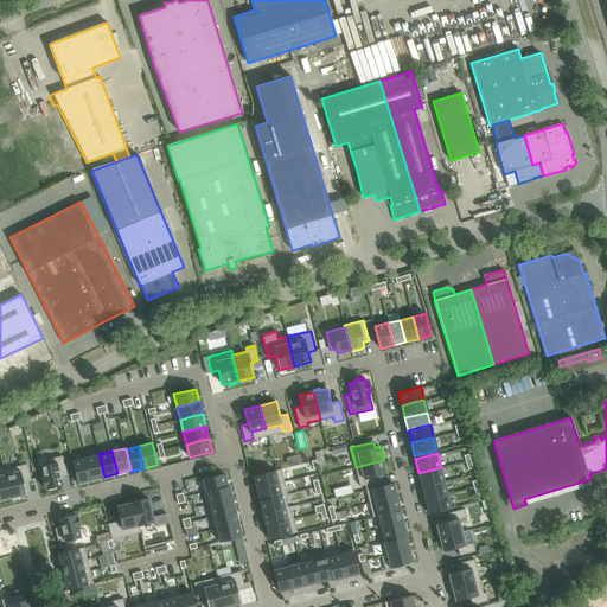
[(98,454),(85,458),(91,480),(104,477),(98,454)]
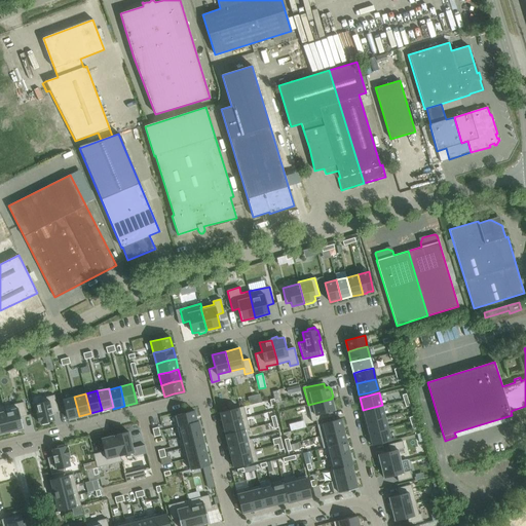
[(250,403),(261,400),(259,393),(248,397),(250,403)]
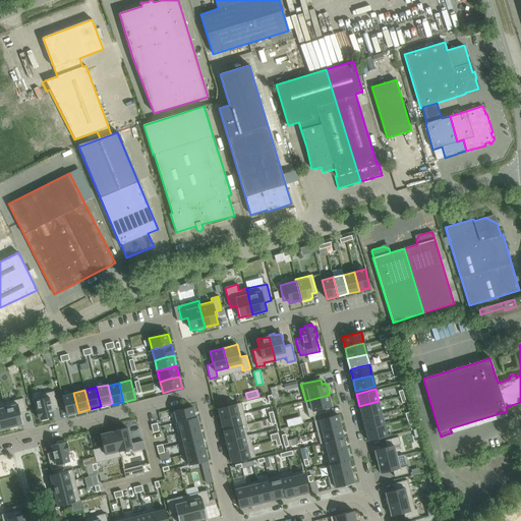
[(54,391),(41,395),(42,398),(35,400),(38,409),(36,409),(38,418),(40,418),(40,419),(41,419),(42,421),(49,419),(48,417),(54,416),(53,414),(54,414),(53,410),(52,410),(52,409),(58,408),(54,391)]
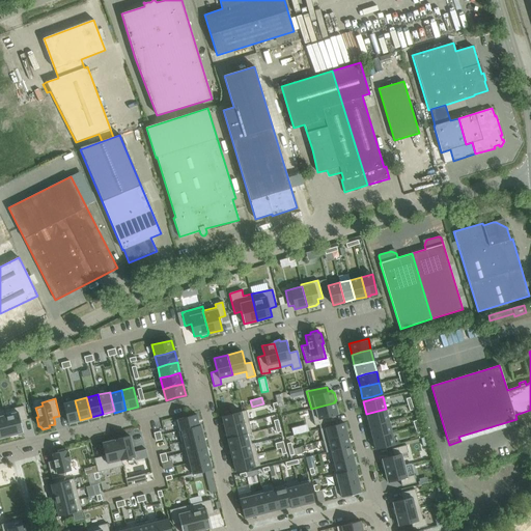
[(75,400),(63,403),(67,422),(80,420),(75,400)]
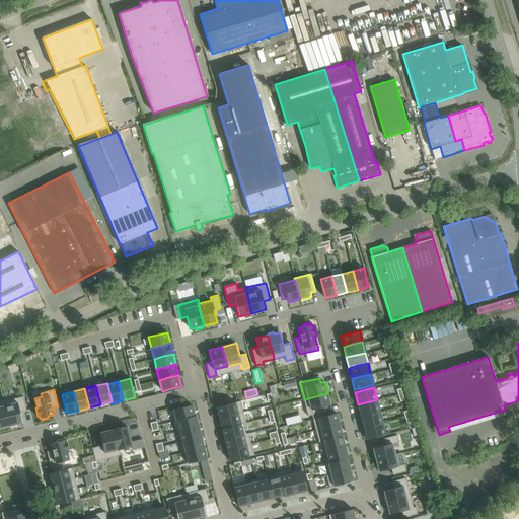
[(327,393),(304,399),(308,416),(327,411),(326,405),(330,404),(327,393)]
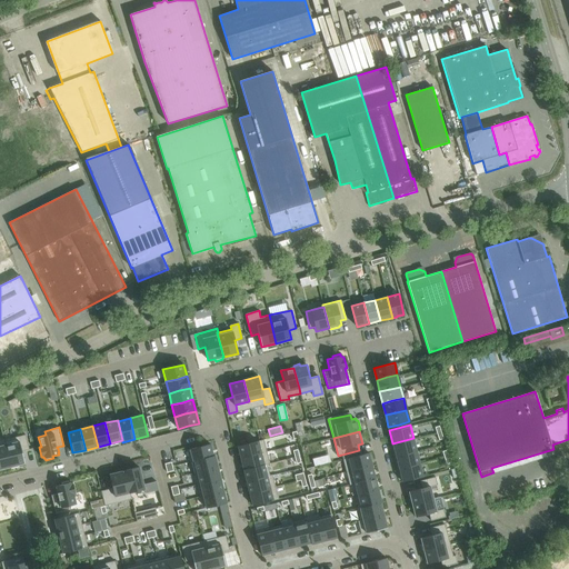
[(3,440),(10,467),(11,467),(11,469),(19,467),(18,465),(25,463),(22,451),(29,449),(26,435),(3,440)]
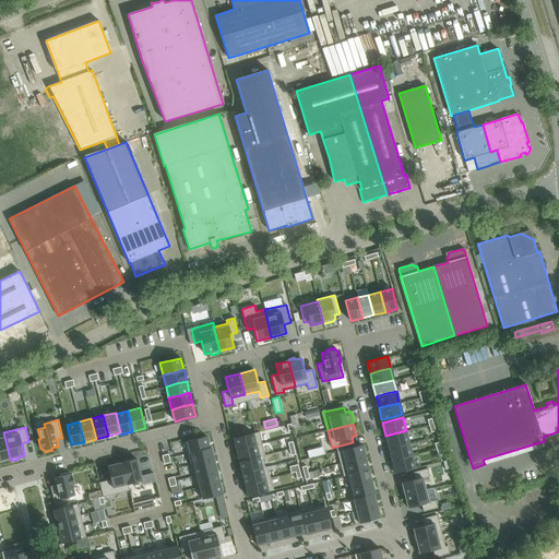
[(3,430),(0,431),(0,461),(10,459),(3,432),(3,430)]
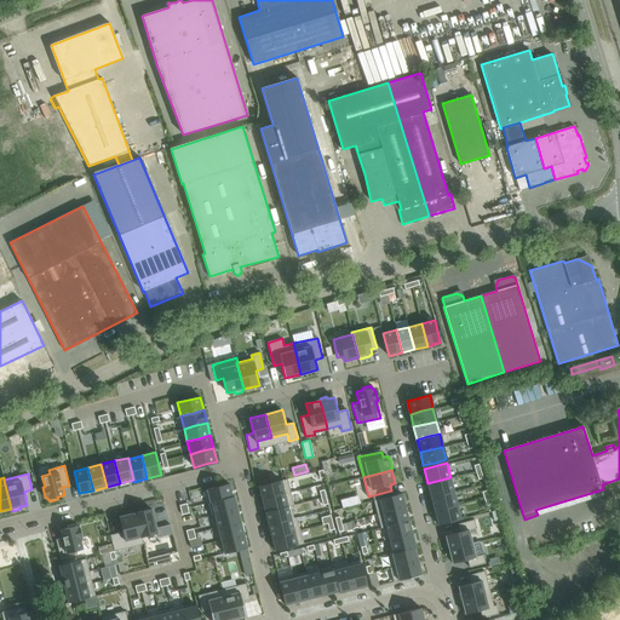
[(451,477),(428,483),(431,497),(453,491),(451,477)]
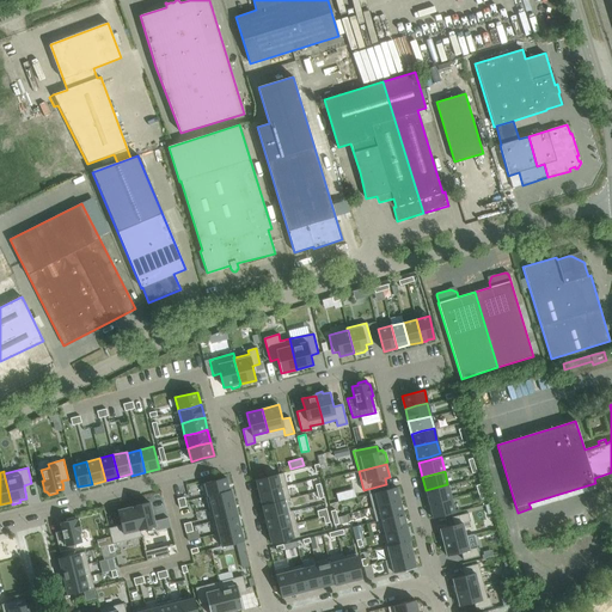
[(277,475),(256,479),(259,493),(281,488),(277,475)]
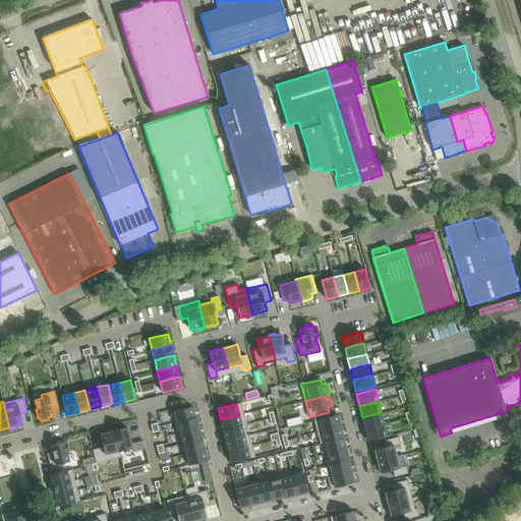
[(192,406),(171,412),(174,423),(175,423),(175,422),(195,417),(194,415),(195,415),(194,412),(192,406)]
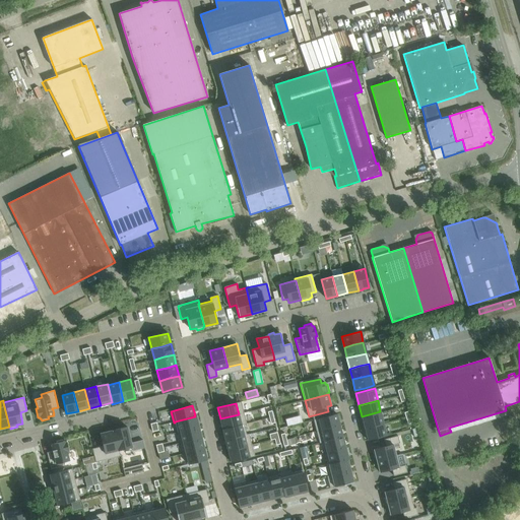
[(380,411),(362,416),(365,428),(383,423),(380,411)]
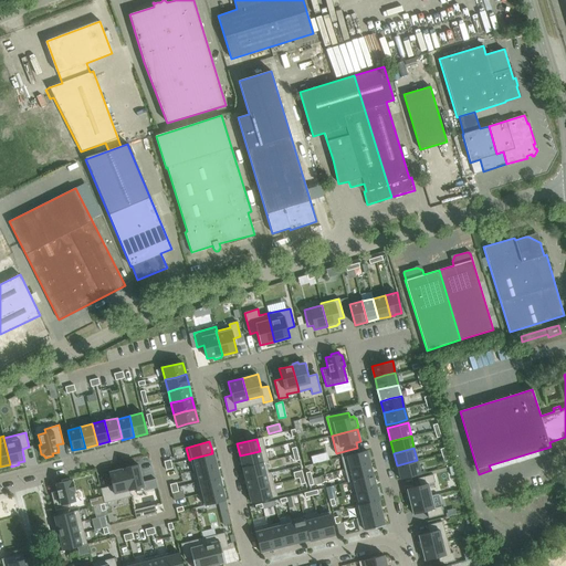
[(367,450),(342,457),(345,470),(349,468),(370,463),(367,450)]
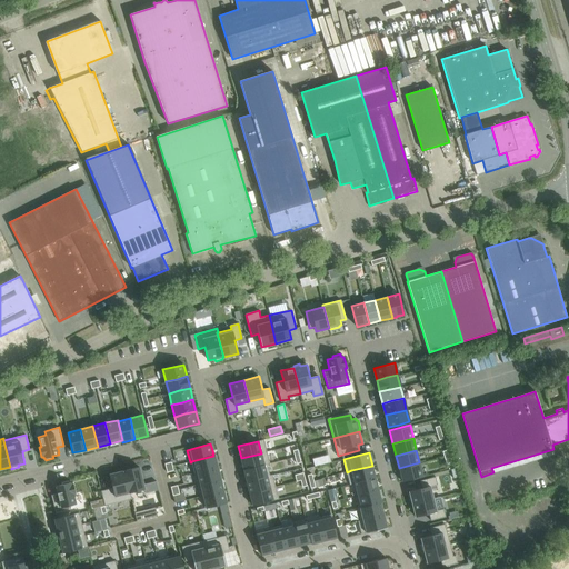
[(261,453),(241,458),(243,470),(265,465),(261,453)]
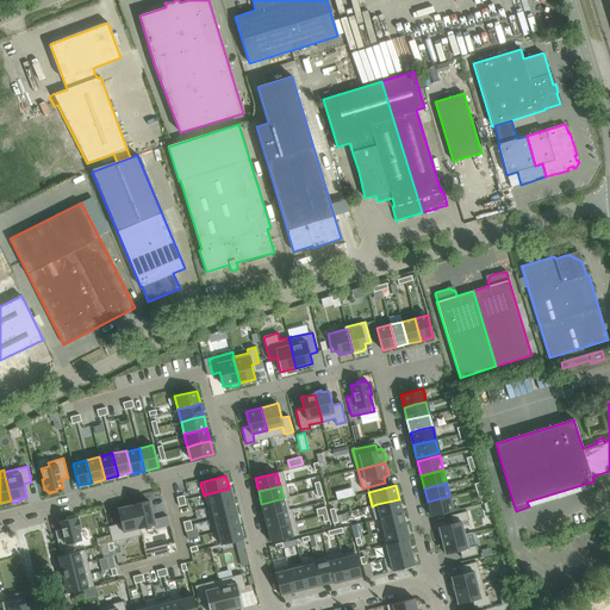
[(337,500),(355,495),(353,486),(335,491),(337,500)]
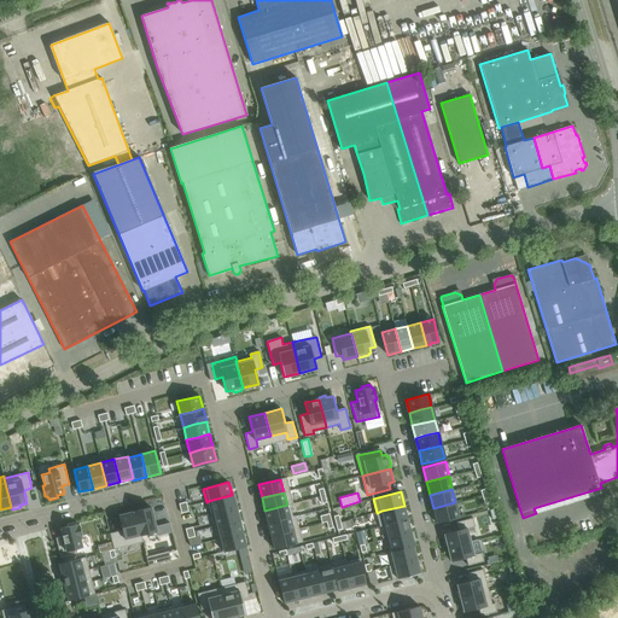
[(232,495),(208,501),(208,502),(211,514),(237,507),(235,501),(235,502),(233,495),(232,495)]
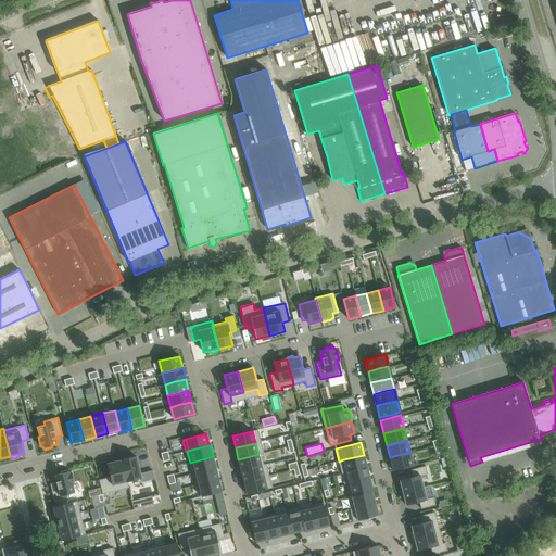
[(409,452),(390,457),(393,469),(413,465),(409,452)]
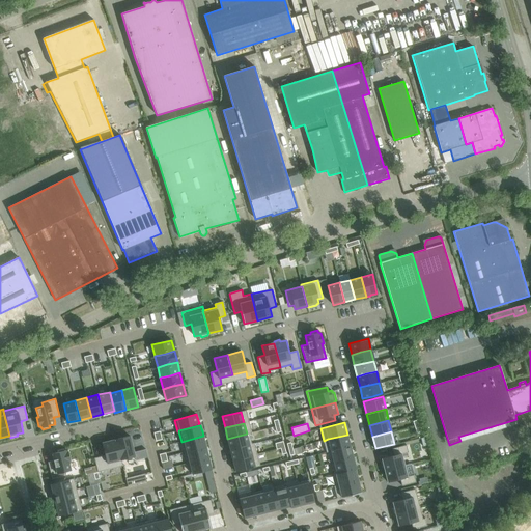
[(247,434),(227,439),(230,449),(249,444),(247,434)]
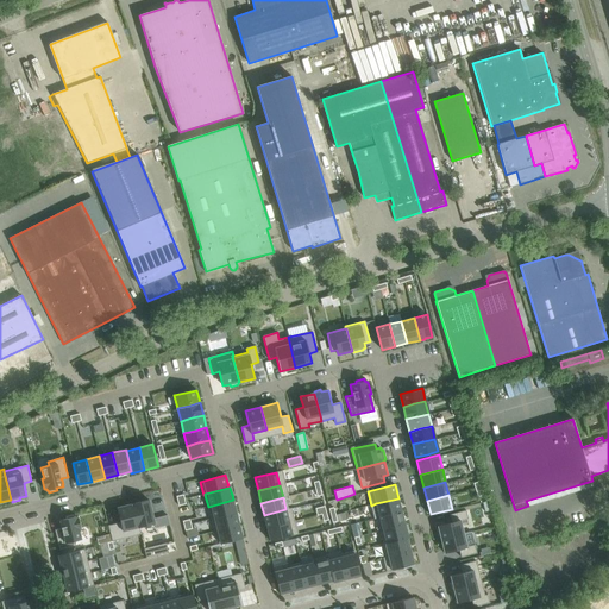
[(376,503),(371,506),(375,519),(377,518),(380,516),(402,512),(399,498),(376,503)]
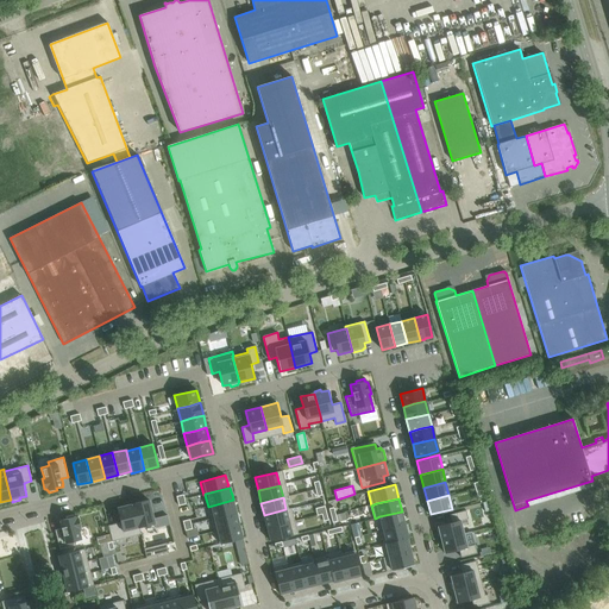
[(139,527),(155,523),(149,500),(132,503),(132,504),(133,504),(139,527)]
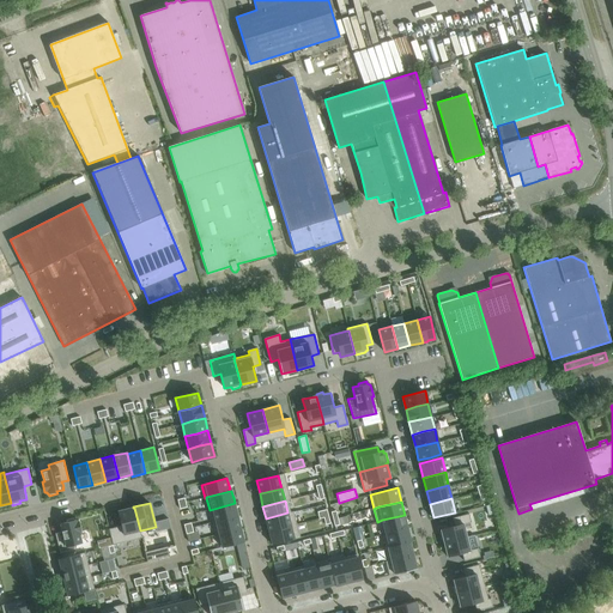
[(235,503),(210,510),(213,522),(237,516),(236,509),(235,503)]
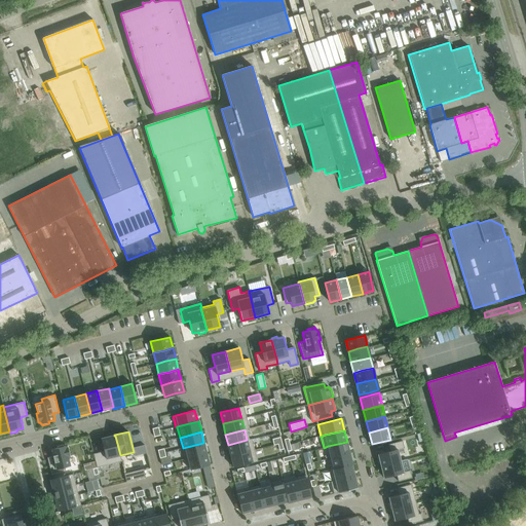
[(97,467),(121,461),(120,455),(115,436),(114,436),(101,439),(104,451),(94,454),(97,467)]
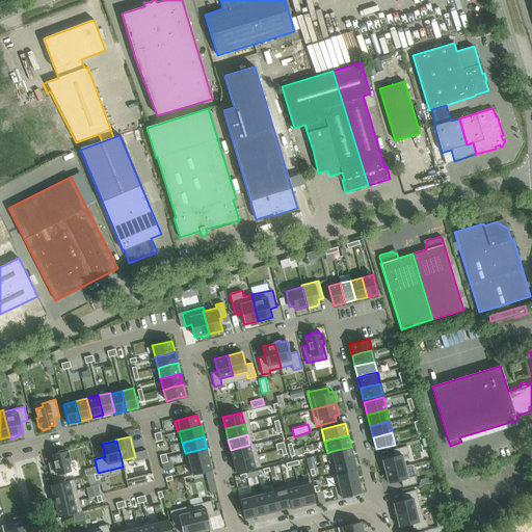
[(249,445),(231,450),(234,461),(253,456),(249,445)]
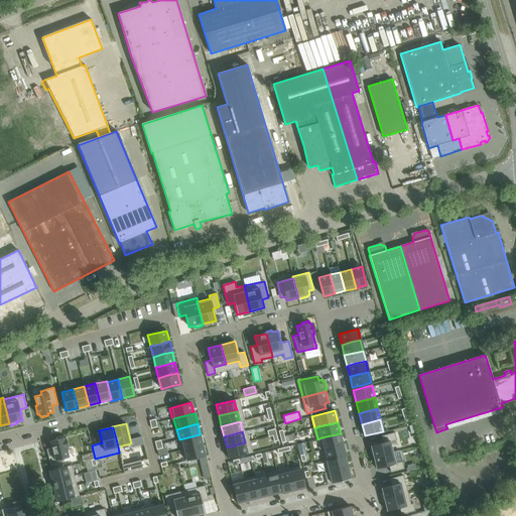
[(383,442),(371,445),(374,456),(392,452),(390,441),(397,439),(395,432),(381,435),(383,442)]
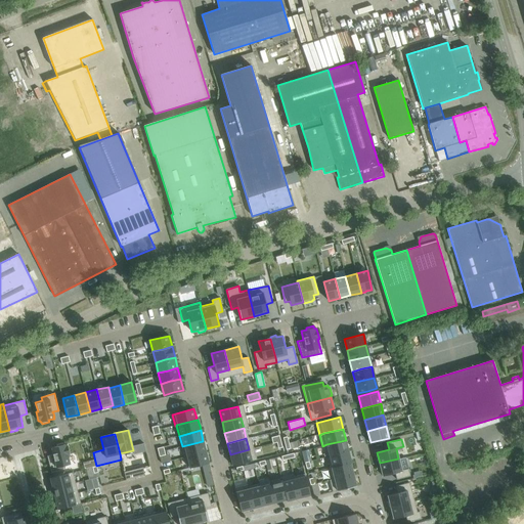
[(324,445),(328,456),(330,456),(348,451),(346,440),(326,444),(324,445)]
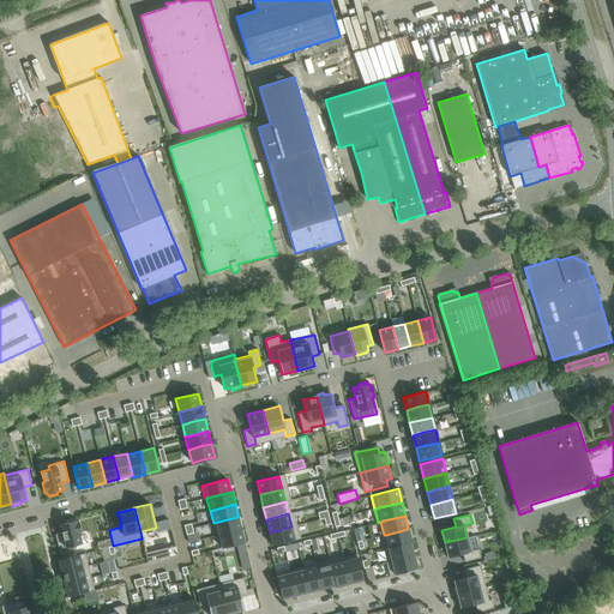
[(238,517),(214,523),(216,536),(220,536),(218,535),(241,529),(238,517)]
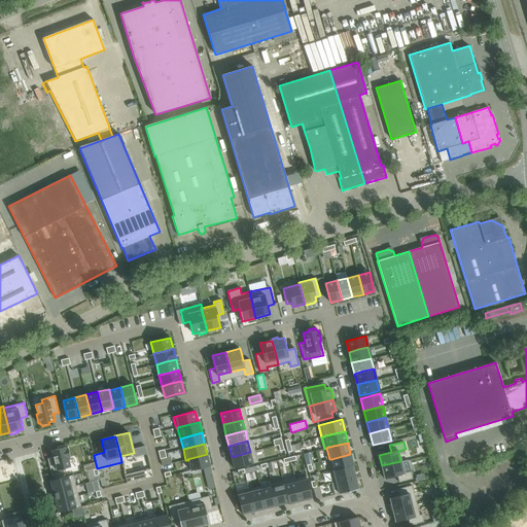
[(54,457),(47,458),(51,476),(65,472),(64,468),(70,466),(68,457),(70,457),(68,448),(66,448),(66,447),(64,447),(64,445),(57,447),(58,449),(51,450),(54,457)]
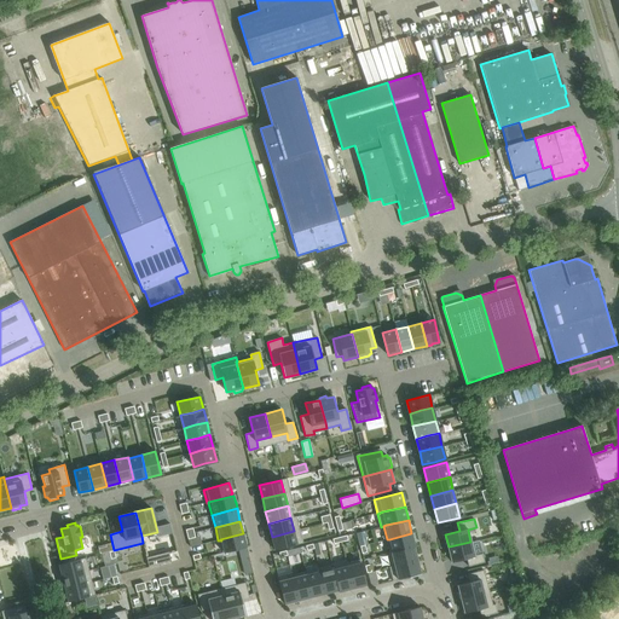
[(294,531),(272,537),(275,550),(298,544),(294,531)]
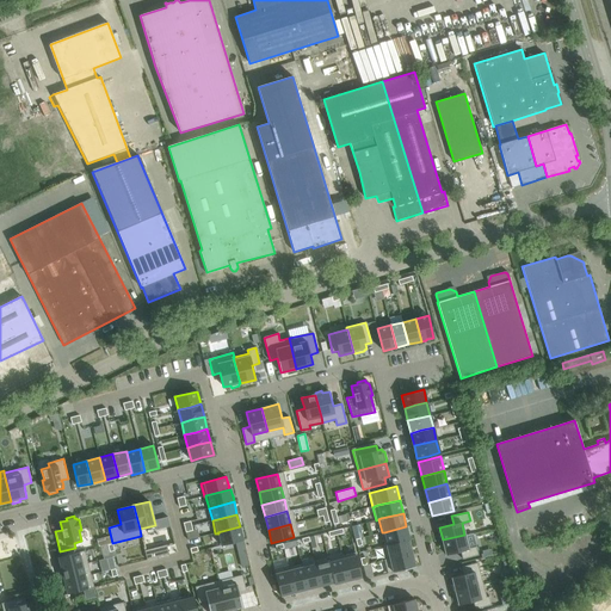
[(240,526),(217,532),(218,534),(221,545),(244,539),(240,526)]
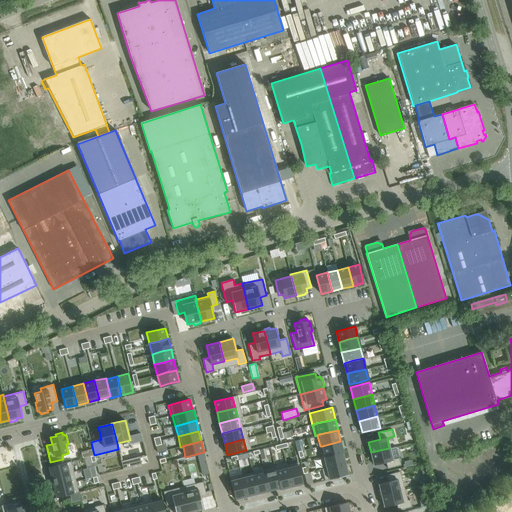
[(322,446),(320,446),(322,457),(325,457),(342,452),(343,452),(340,441),(322,446)]
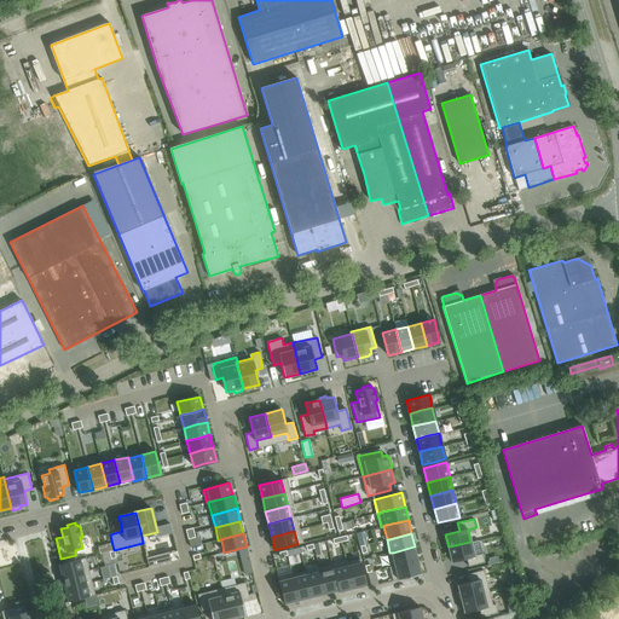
[(470,542),(449,547),(452,562),(467,559),(468,566),(485,562),(482,554),(474,555),(470,542)]
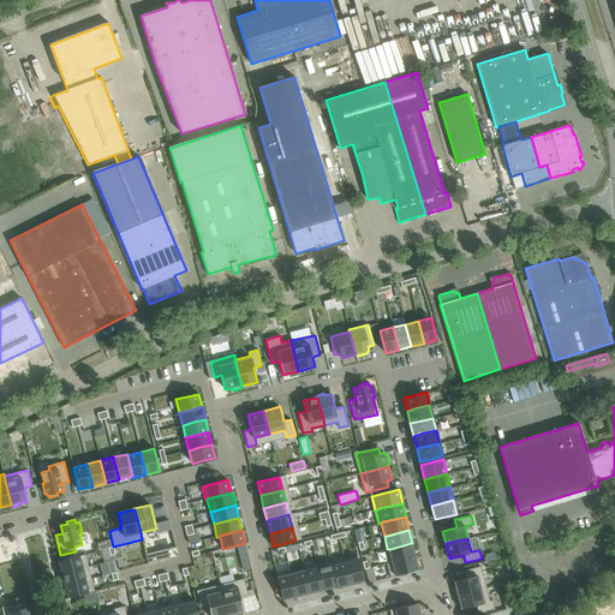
[(387,549),(389,562),(393,562),(415,556),(412,543),(411,543),(390,549),(387,549)]
